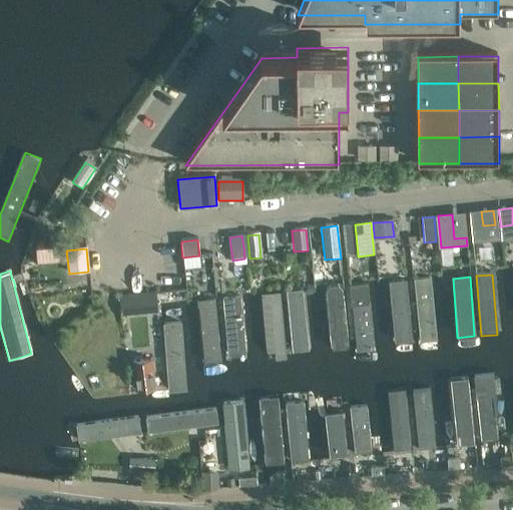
[(227,279),(227,292),(241,291),(240,278),(227,279)]
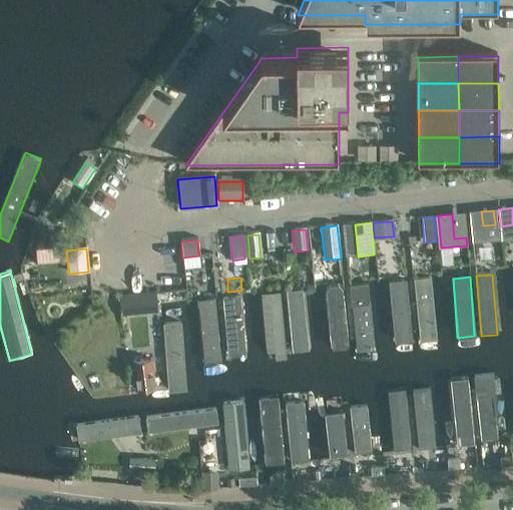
[(430,281),(414,283),(420,343),(436,341),(430,281)]
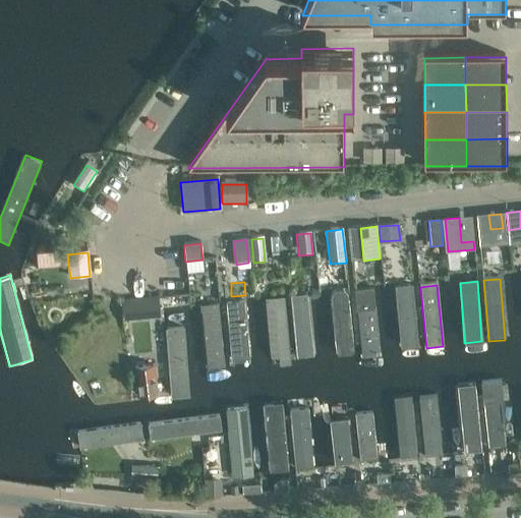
[(412,287),(396,289),(402,349),(417,347),(412,287)]
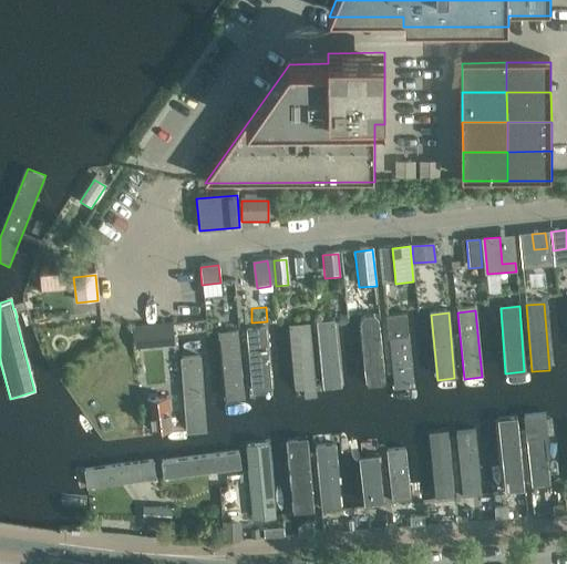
[(406,318),(387,320),(389,342),(390,342),(394,392),(413,391),(408,340),(409,340),(406,318)]
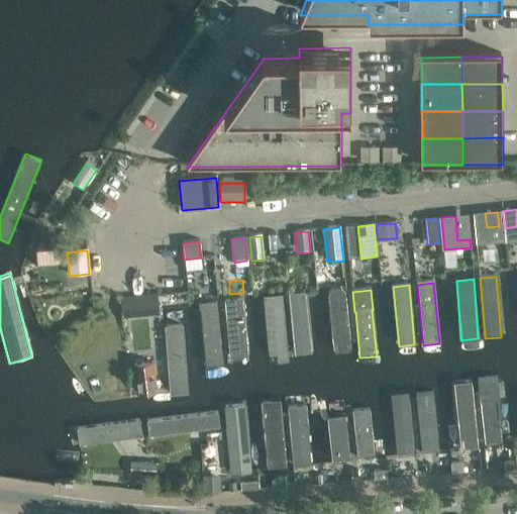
[(342,293),(333,294),(330,298),(331,314),(335,352),(339,356),(347,355),(350,351),(345,296),(342,293)]
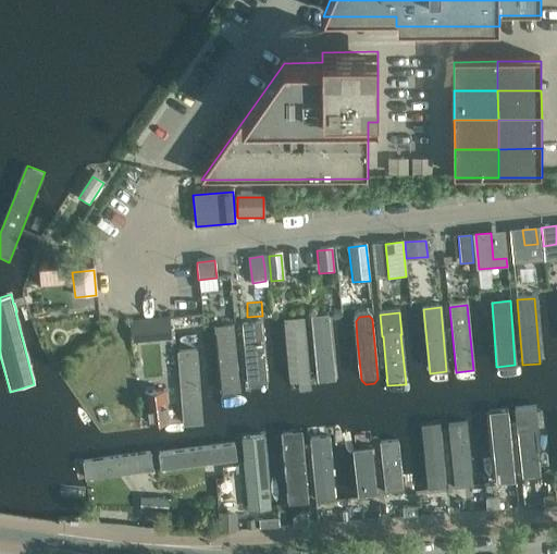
[(330,319),(312,320),(319,385),(335,384),(330,319)]
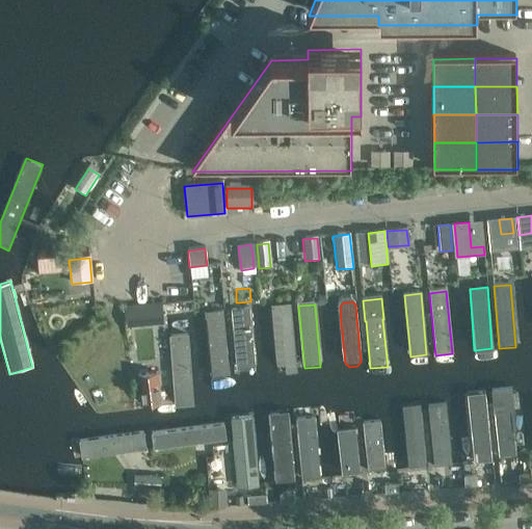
[(290,307),(271,309),(277,369),(285,369),(286,377),(296,376),(290,307)]
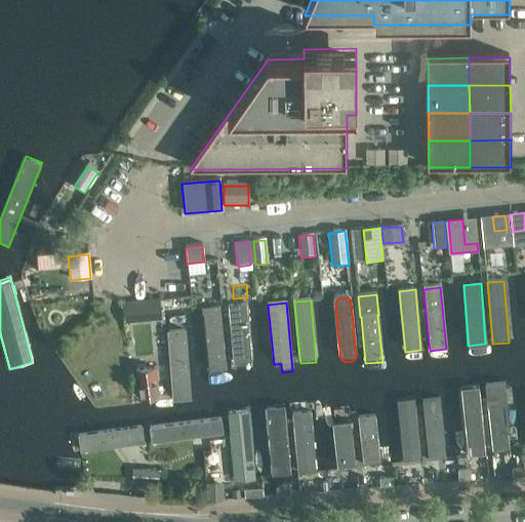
[(245,307),(229,309),(235,366),(251,364),(245,307)]
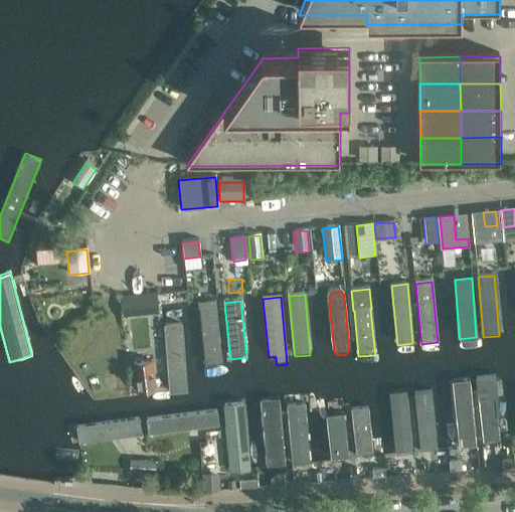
[(215,304),(199,306),(205,369),(221,367),(215,304)]
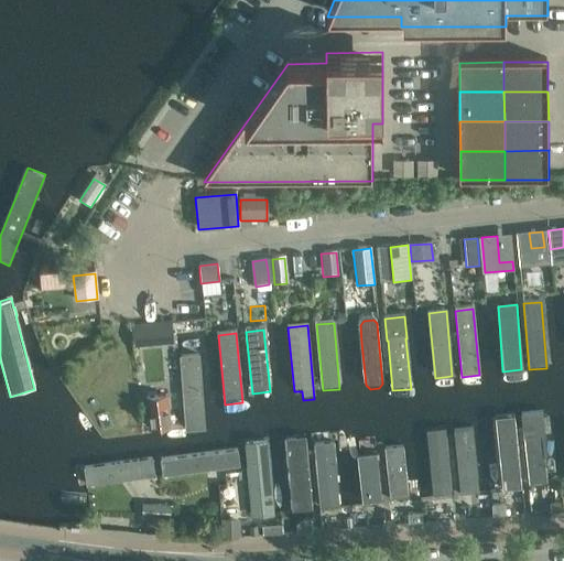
[(196,355),(179,357),(185,430),(203,428),(196,355)]
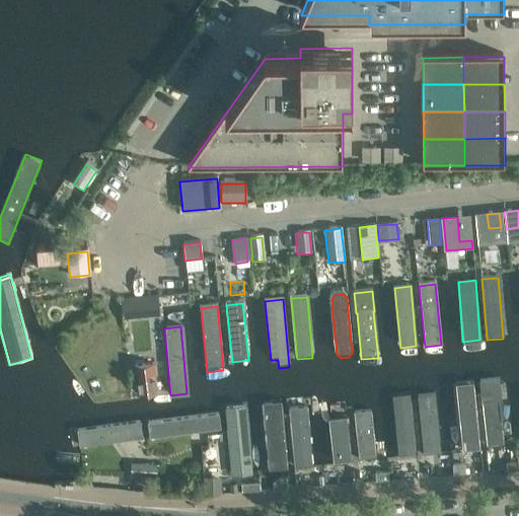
[(152,365),(134,369),(138,396),(156,393),(152,365)]
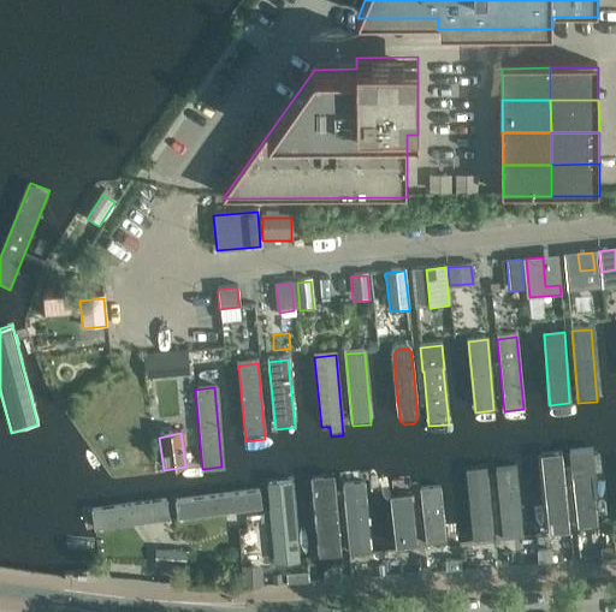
[(561,453),(540,456),(549,538),(569,535),(561,453)]
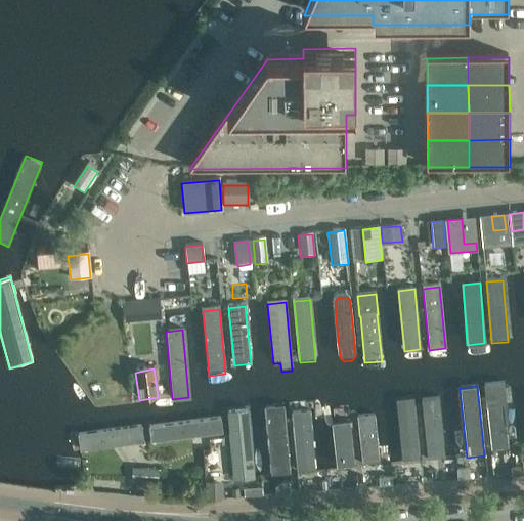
[(413,398),(396,400),(402,464),(412,463),(420,462),(413,398)]
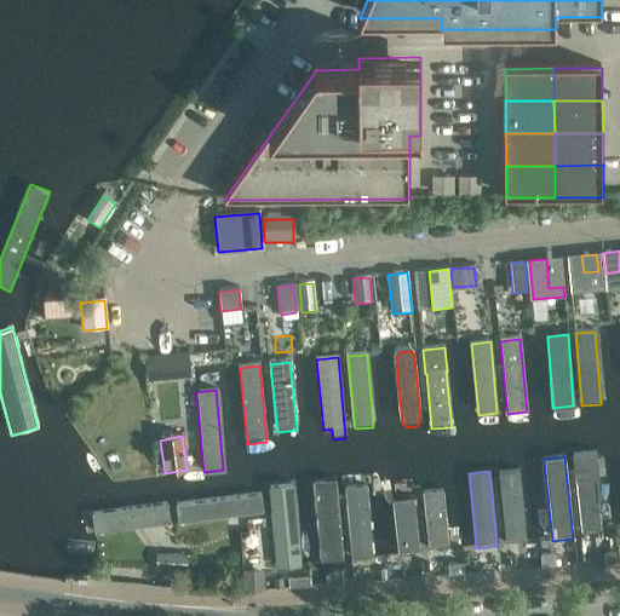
[(518,471),(498,473),(505,546),(526,543),(518,471)]
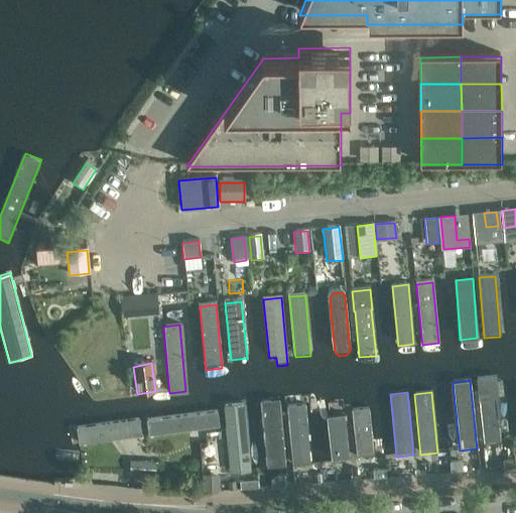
[(499,399),(478,401),(483,446),(500,444),(497,420),(501,420),(499,399)]
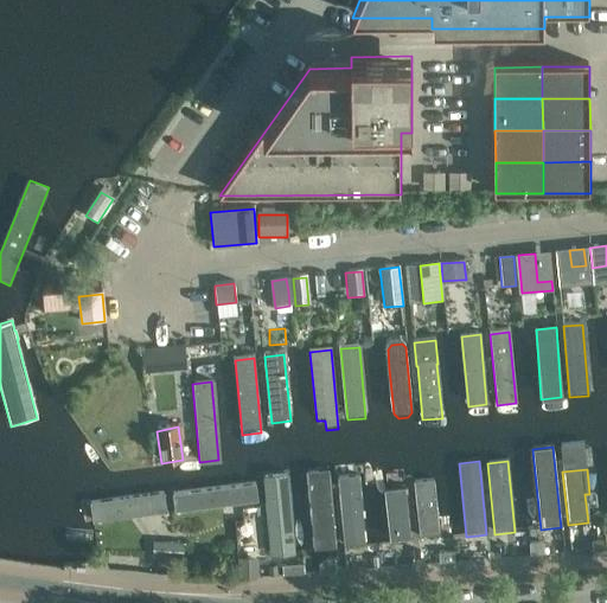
[(328,470),(306,472),(312,550),(334,549),(328,470)]
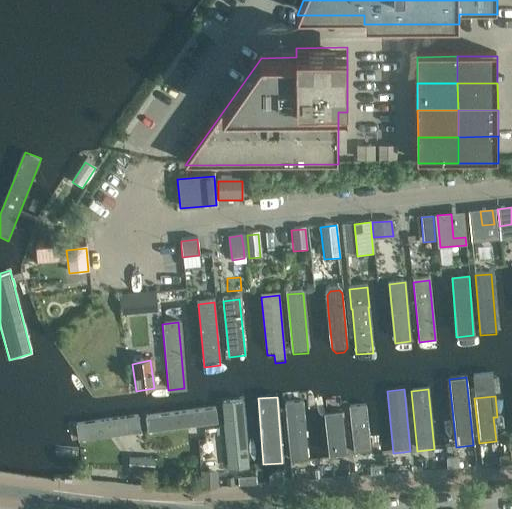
[(243,400),(223,402),(228,470),(249,468),(243,400)]
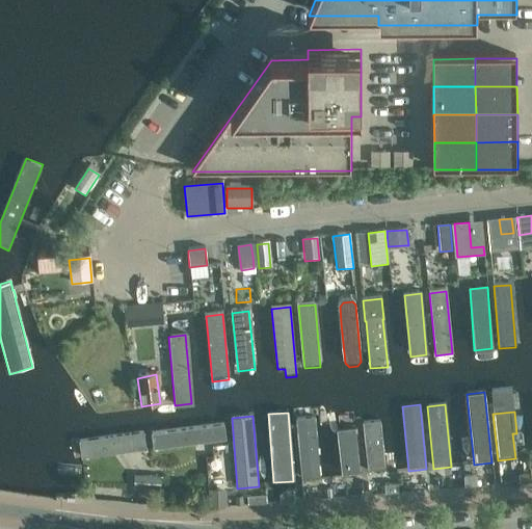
[(314,418),(296,420),(301,479),(319,478),(314,418)]
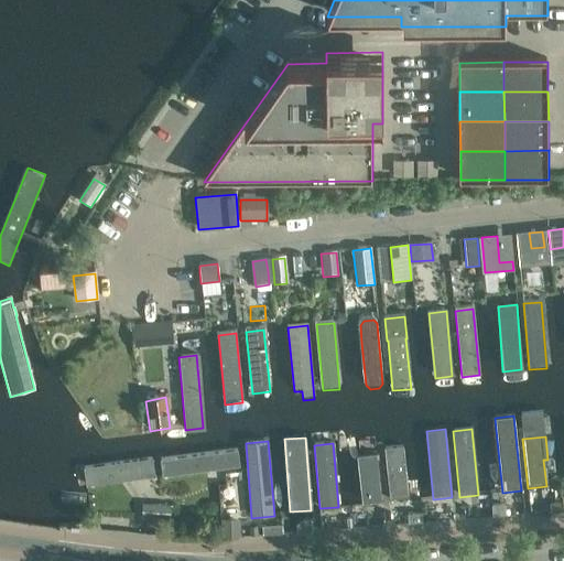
[(403,449),(384,450),(389,503),(408,500),(403,449)]
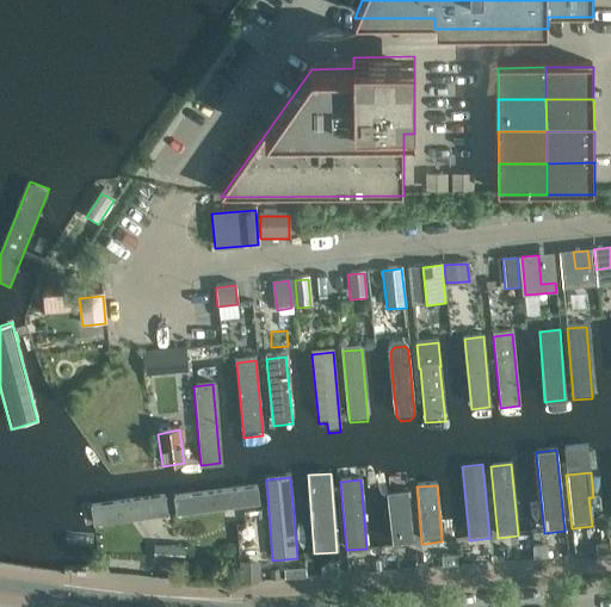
[(257,489),(174,499),(176,515),(258,506),(257,489)]
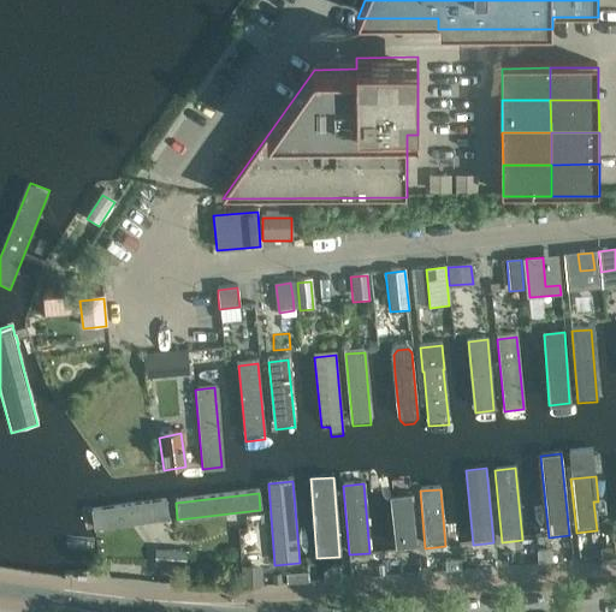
[(412,495),(391,498),(396,550),(416,547),(412,495)]
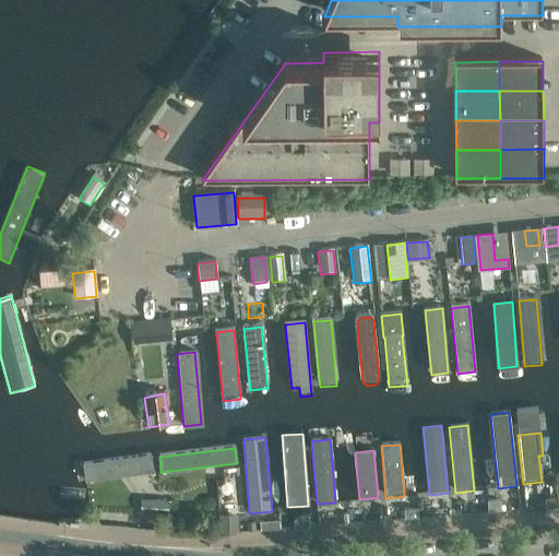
[(152,457),(84,465),(86,483),(154,474),(152,457)]
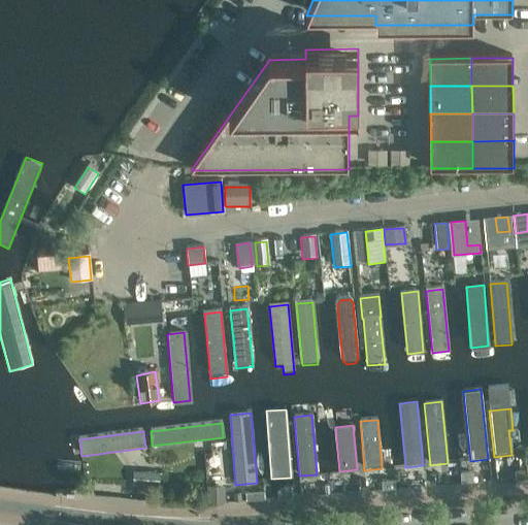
[(527,481),(526,471),(515,472),(516,482),(527,481)]
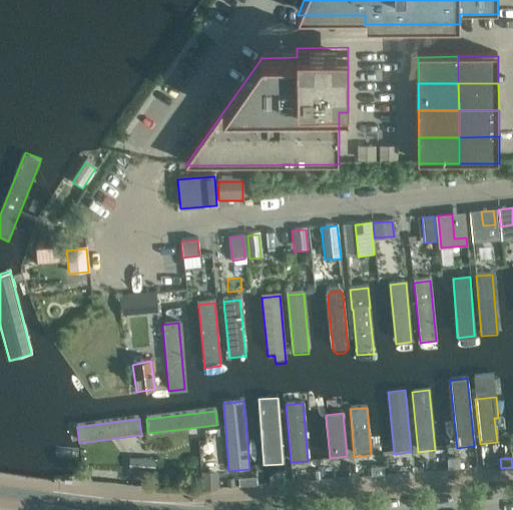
[(129,459),(128,473),(142,474),(155,475),(155,461),(142,460),(129,459)]
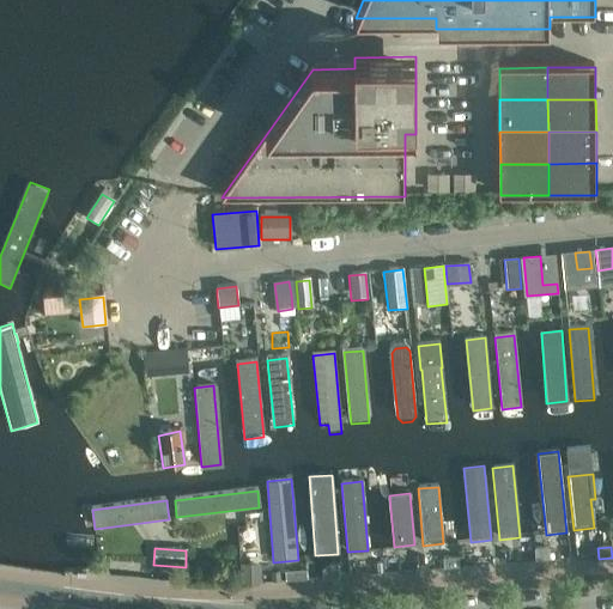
[(535,562),(545,561),(545,555),(541,550),(534,552),(535,562)]
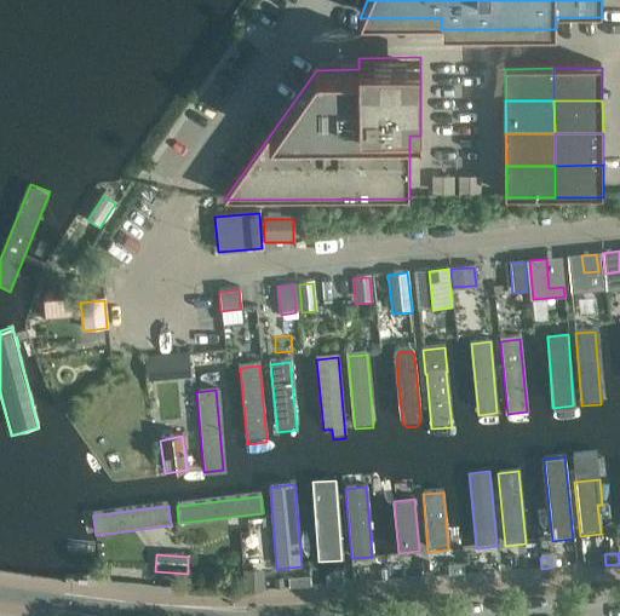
[(448,576),(464,575),(464,565),(457,566),(448,566),(448,576)]
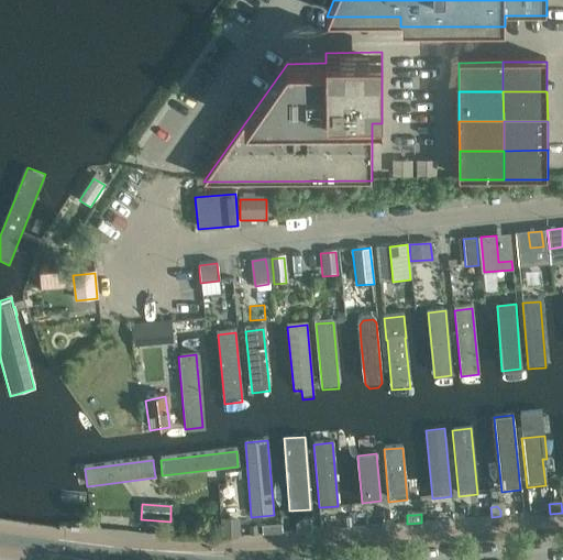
[(231,519),(221,519),(222,538),(240,537),(239,525),(231,519)]
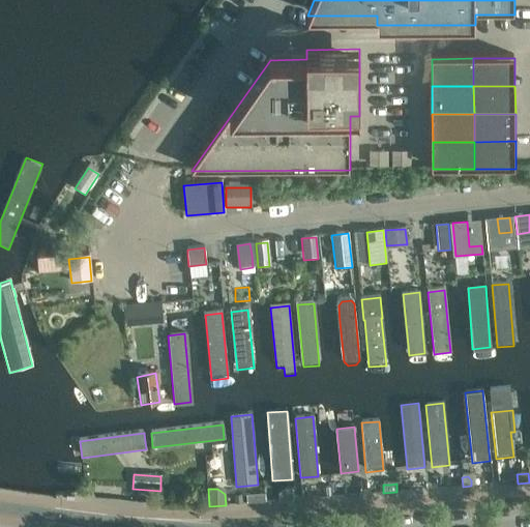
[(278,494),(280,501),(294,500),(293,489),(286,490),(278,494)]
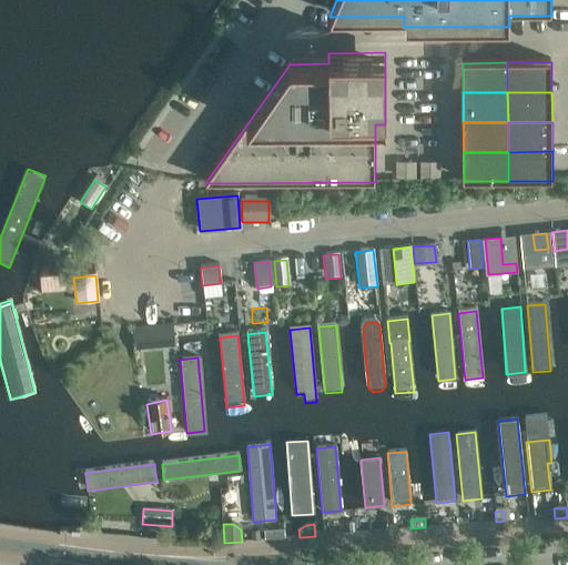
[(264,531),(264,540),(284,538),(284,530),(264,531)]
